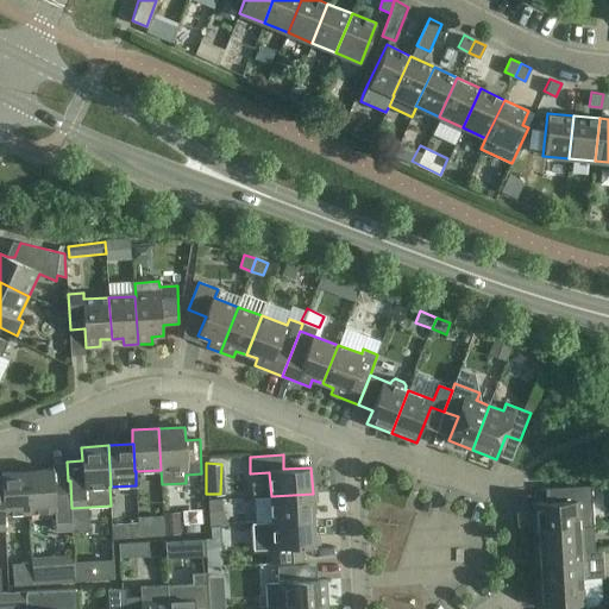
[(54,470),(27,471),(30,513),(54,512),(55,531),(71,529),(70,508),(71,508),(70,481),(68,481),(55,482),(54,470)]
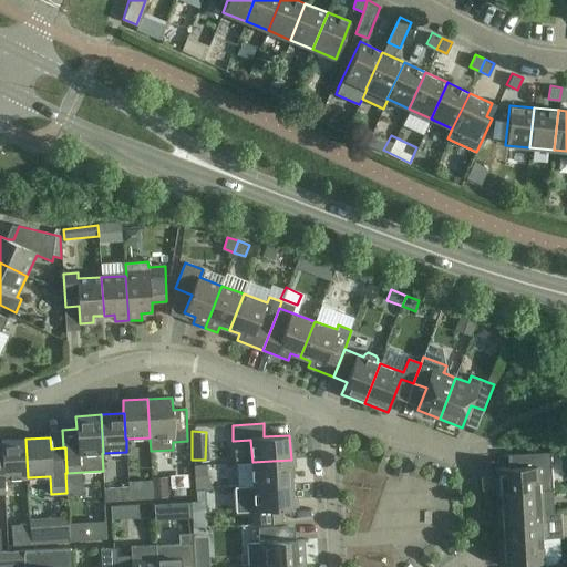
[(4,478),(28,477),(26,439),(1,440),(2,453),(4,478)]
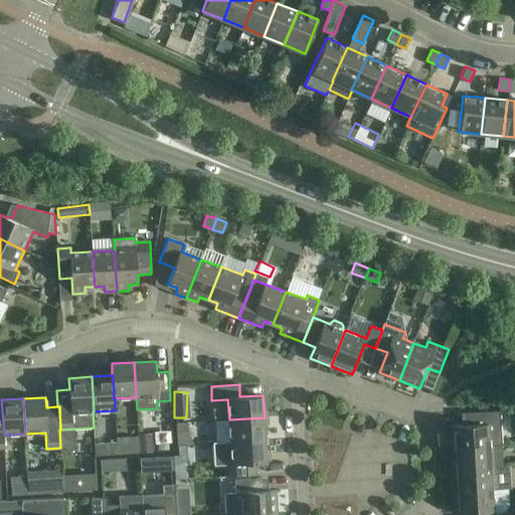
[(455,448),(502,445),(500,410),(462,413),(462,425),(450,425),(452,449),(455,449),(455,448)]
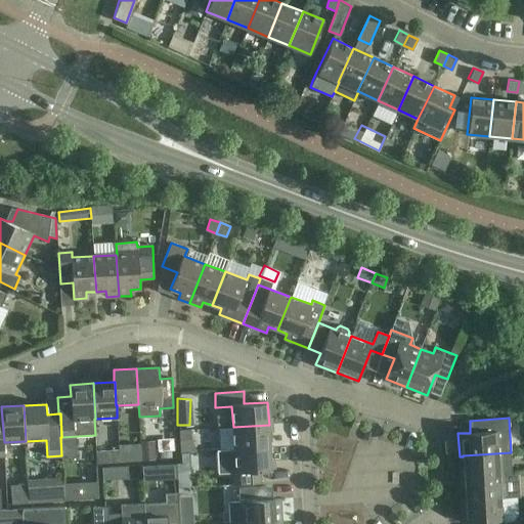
[(233,427),(219,428),(221,450),(234,449),(270,447),(269,425),(233,427)]
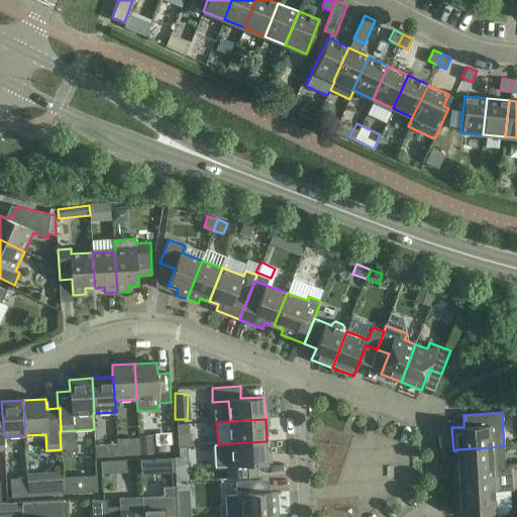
[(189,434),(189,424),(178,424),(178,434),(189,434)]
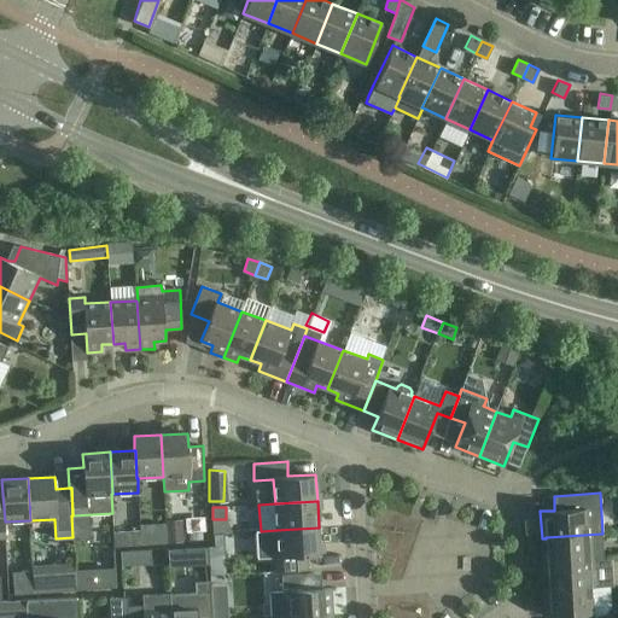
[(139,525),(140,531),(140,544),(167,543),(165,523),(139,525)]
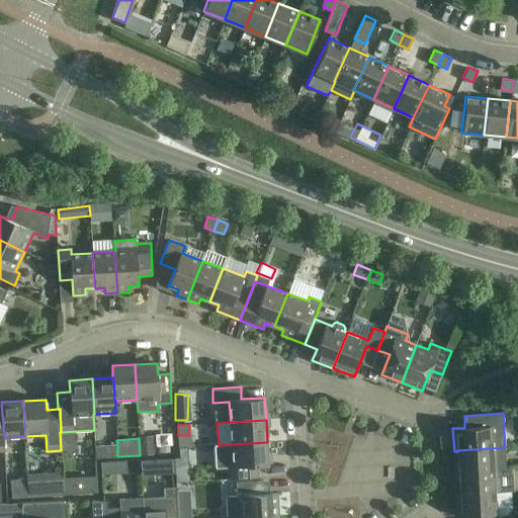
[(268,464),(267,442),(232,444),(214,445),(216,468),(228,467),(229,479),(257,478),(257,465),(268,464)]
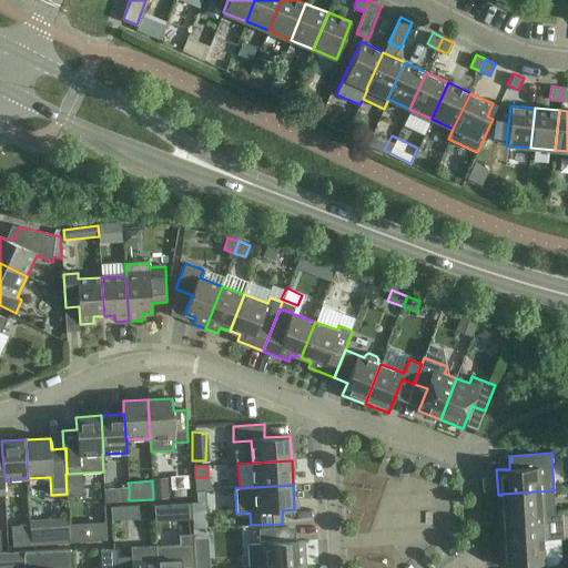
[(129,500),(129,488),(104,489),(105,501),(129,500)]
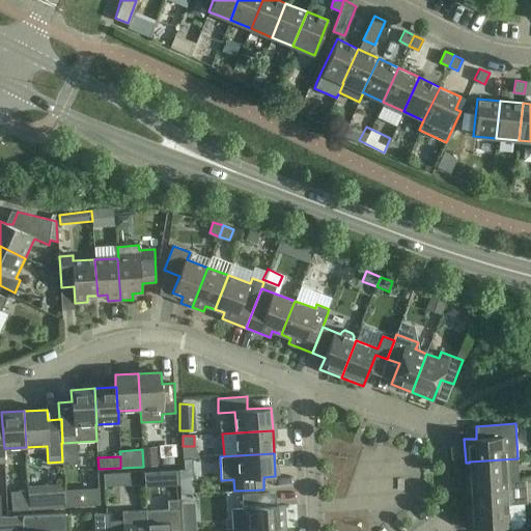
[(469,463),(470,484),(519,481),(518,458),(469,462),(469,463)]
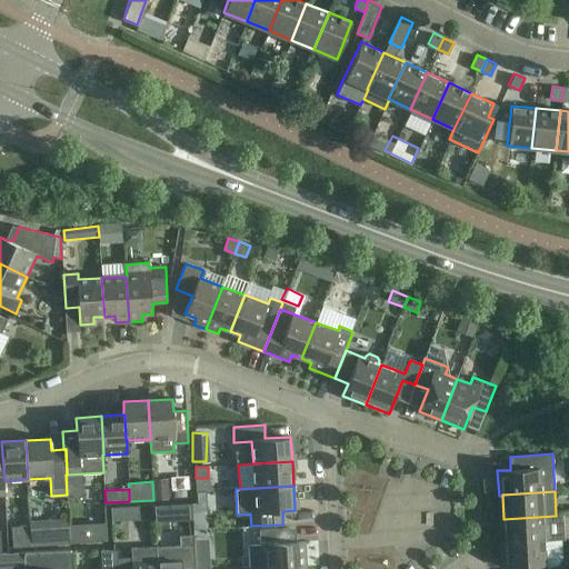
[(192,505),(182,505),(183,520),(193,520),(192,505)]
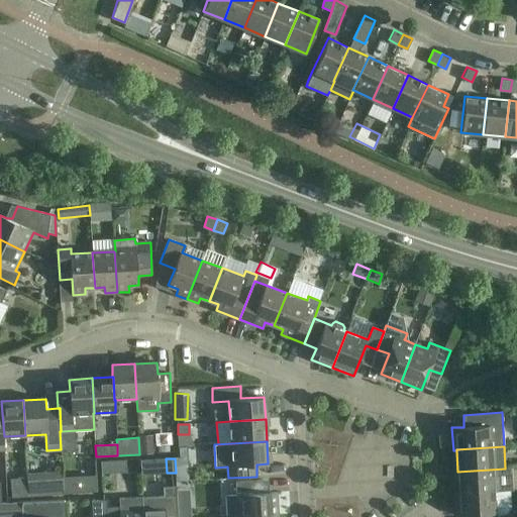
[(126,460),(101,461),(102,474),(127,473),(126,460)]
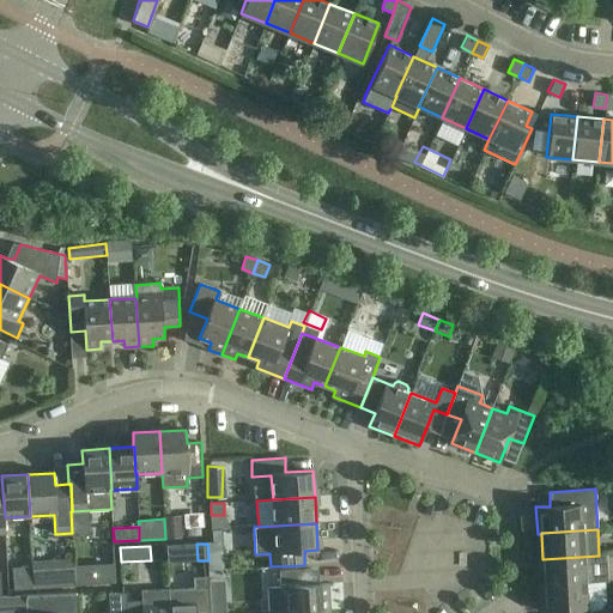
[(599,556),(542,559),(544,584),(545,586),(605,582),(612,581),(612,554),(606,556),(599,556)]
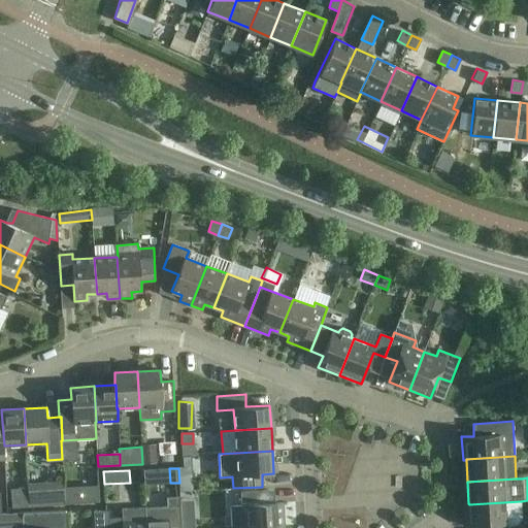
[(29,506),(27,488),(10,489),(12,508),(29,506)]
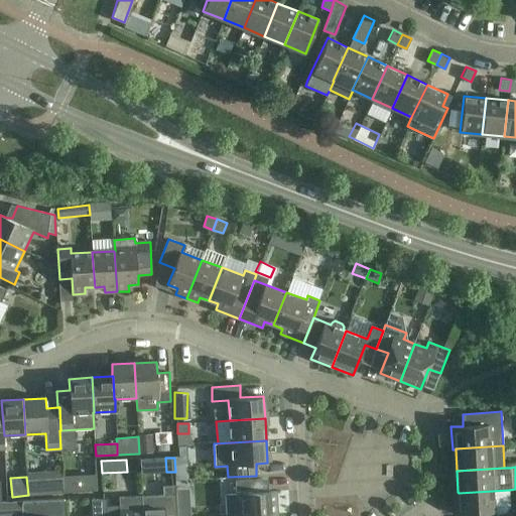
[(227,515),(241,515),(245,515),(276,514),(275,492),(263,492),(263,479),(238,481),(239,495),(226,496),(227,515)]
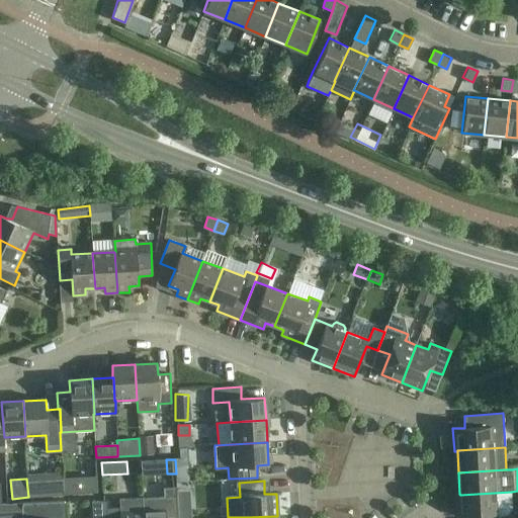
[(163,496),(143,498),(143,511),(143,517),(177,517),(177,514),(177,507),(175,487),(163,488),(163,496)]
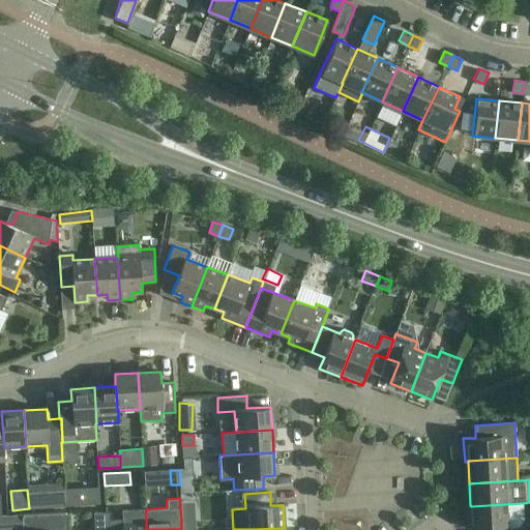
[(471,506),(470,505),(467,505),(469,529),(481,528),(481,529),(511,529),(511,526),(519,526),(524,521),(523,503),(471,506)]
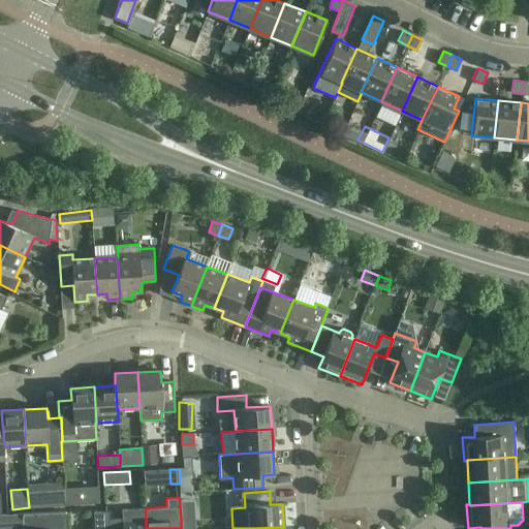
[(122,519),(111,520),(111,528),(123,528),(146,528),(146,522),(146,508),(121,509),(122,519)]
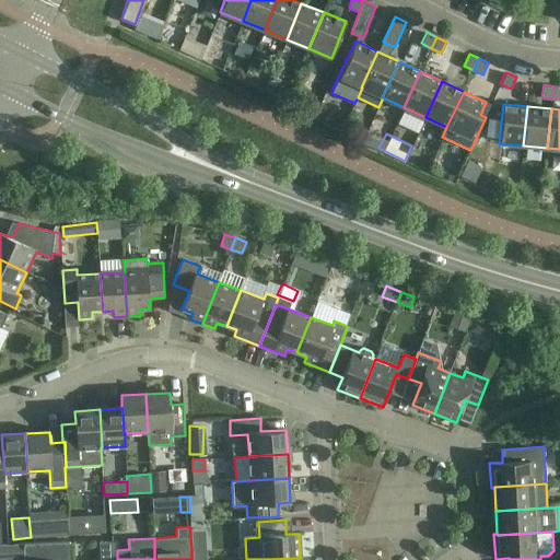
[(69,559),(69,543),(23,545),(24,558),(24,559),(69,559)]
